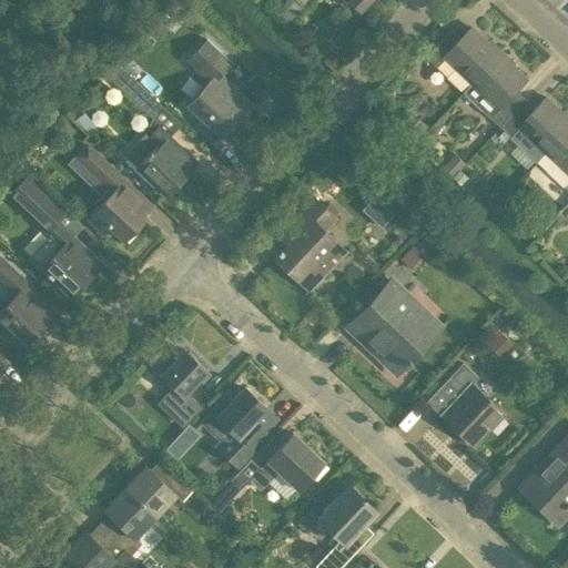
[(351,1),(362,11),(372,0),(344,0),(348,3),(351,1)]
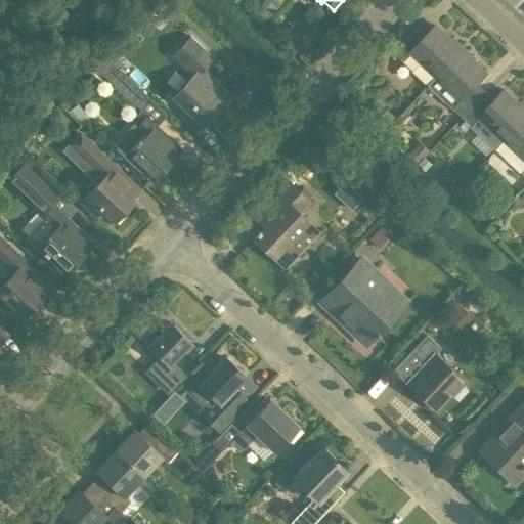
[(457,46),(436,26),(428,35),(418,26),(394,51),(429,84),(436,77),(463,48),(459,44),(457,46)]
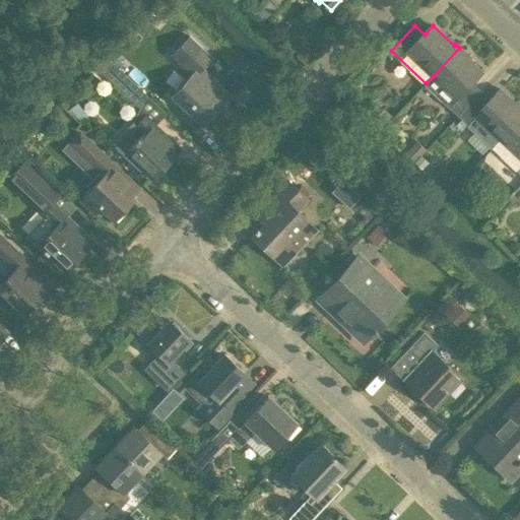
[(212,59),(188,36),(169,56),(189,75),(169,96),(200,127),(221,104),(207,90),(216,80),(203,68),(212,59)]
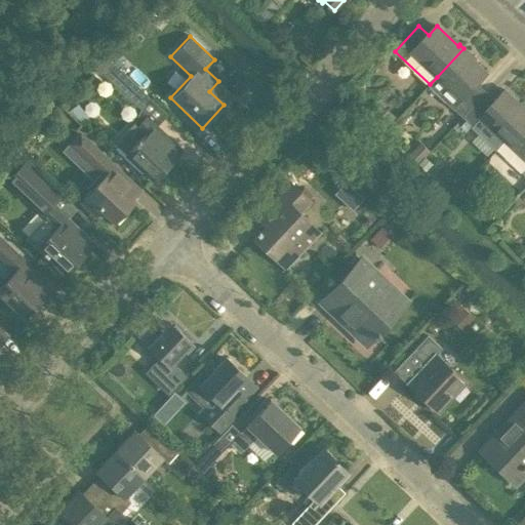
[(306,58),(312,59),(316,53),(313,48),(307,48),(303,53),(306,58)]
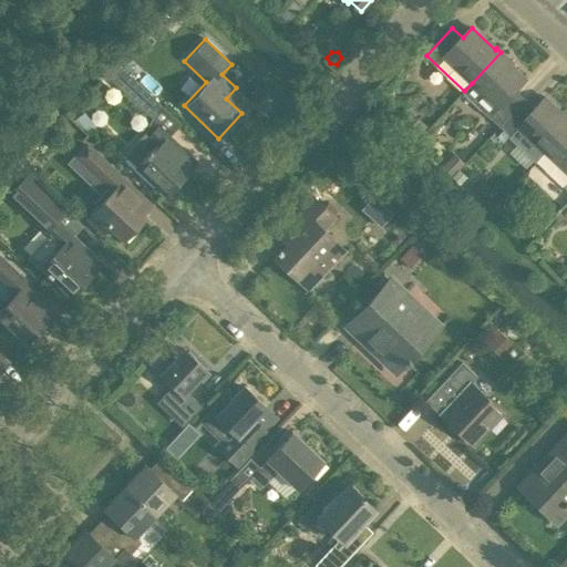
[(566,117),(546,98),(536,107),(517,89),(526,79),(503,58),(505,55),(501,52),(472,83),(464,91),(490,115),(538,161),(546,152),(566,130),(566,117)]
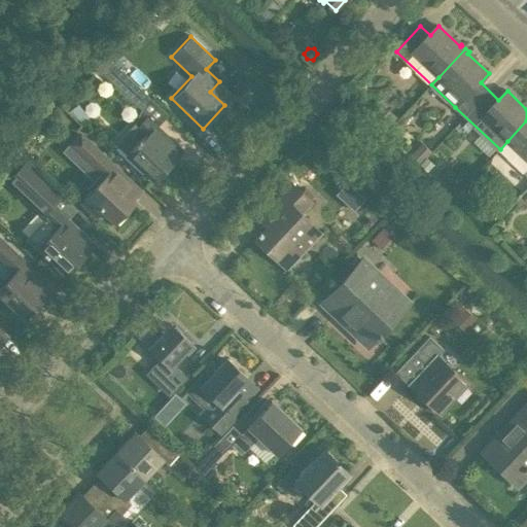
[(139,109),(149,99),(140,91),(113,67),(104,77),(131,101),(139,109)]
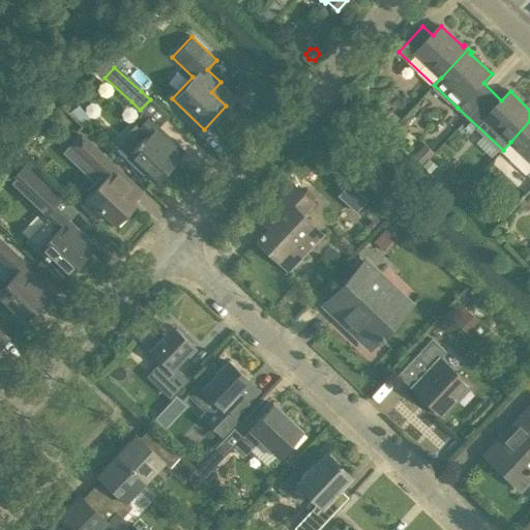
[(371,118),(386,133),(400,118),(383,104),(371,118)]
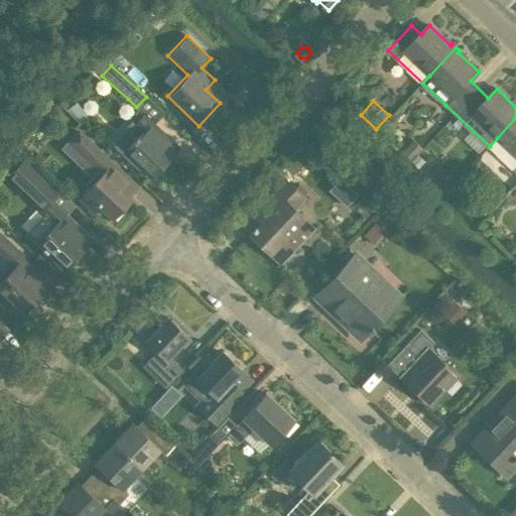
[(172,142),(143,115),(135,124),(132,122),(113,142),(141,168),(150,177),(169,157),(163,151),(172,142)]
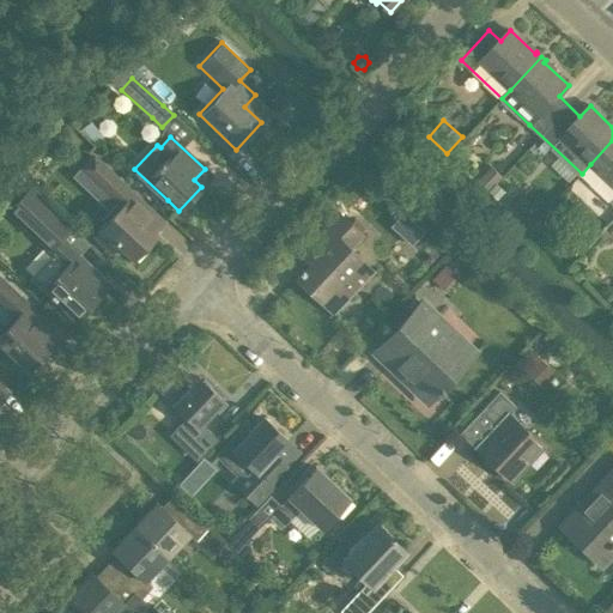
[(612,140),(590,164),(582,174),(612,202),(612,140)]
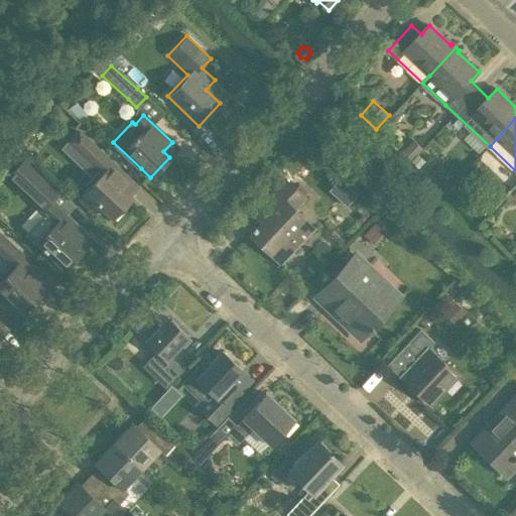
[(112,219),(131,198),(128,196),(137,186),(79,132),(69,143),(102,173),(79,199),(93,212),(99,206),(112,219)]
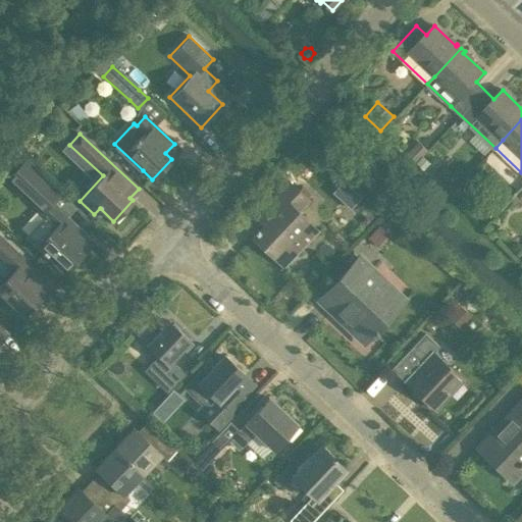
[(417,141),(408,151),(417,159),(426,150),(417,141)]
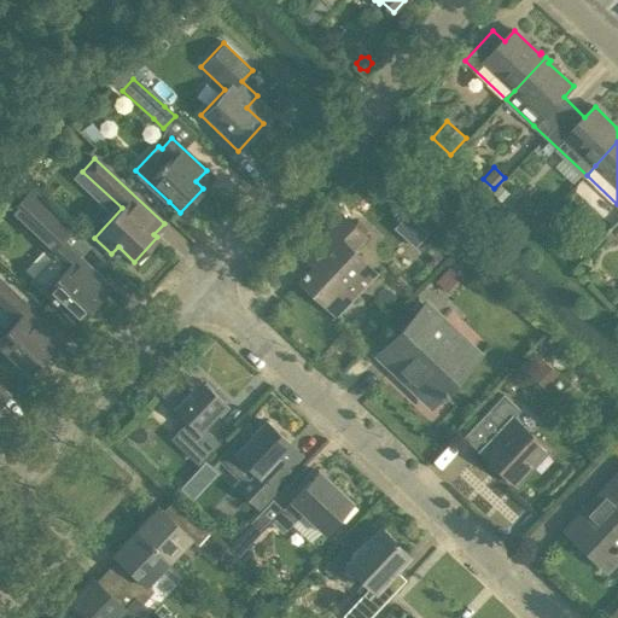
[(60,220),(18,180),(9,190),(18,199),(17,200),(18,202),(7,214),(52,256),(29,281),(38,290),(40,287),(44,291),(42,293),(51,302),(51,301),(53,303),(54,302),(76,322),(104,293),(97,286),(103,279),(59,239),(70,228),(60,220)]
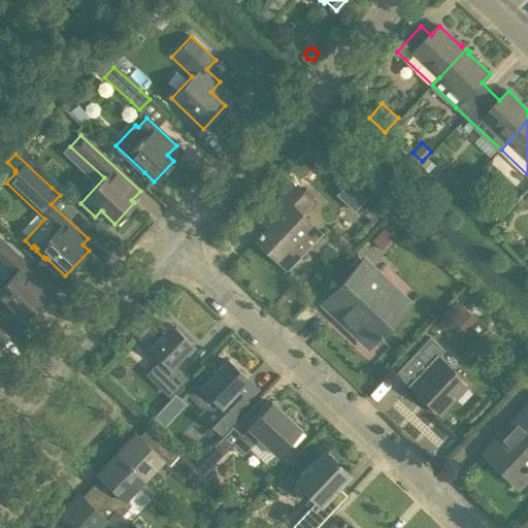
[(429,159),(423,166),(430,172),(436,166),(429,159)]
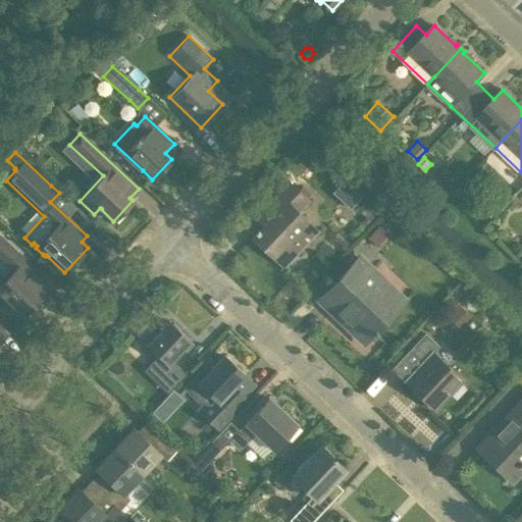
[(253,238),(283,267),(302,247),(293,238),(307,222),(297,212),(307,201),(288,181),(261,210),(270,219),(259,231),(257,229),(254,232),(256,235),(253,238)]
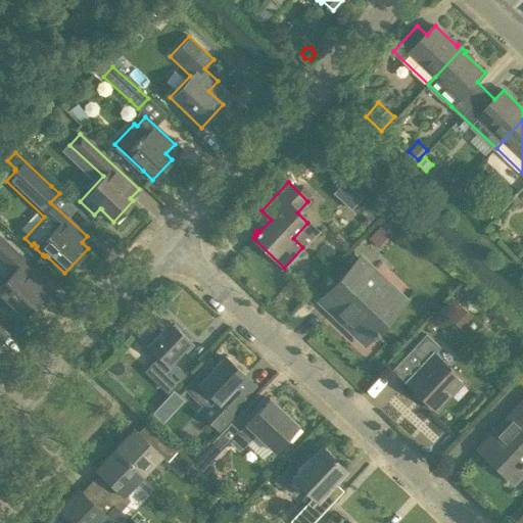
[(343,183),(336,194),(355,205),(362,195),(343,183)]
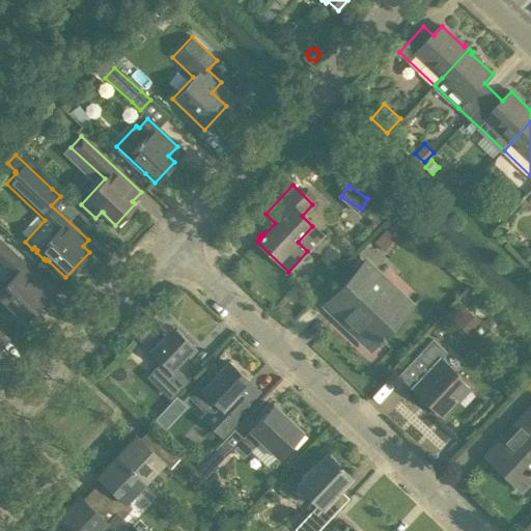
[(494,202),(488,216),(501,220),(506,206),(494,202)]
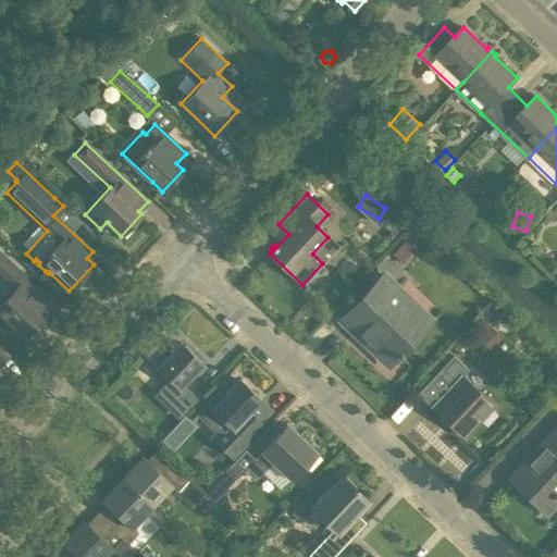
[(413,250),(405,242),(393,252),(403,261),(413,250)]
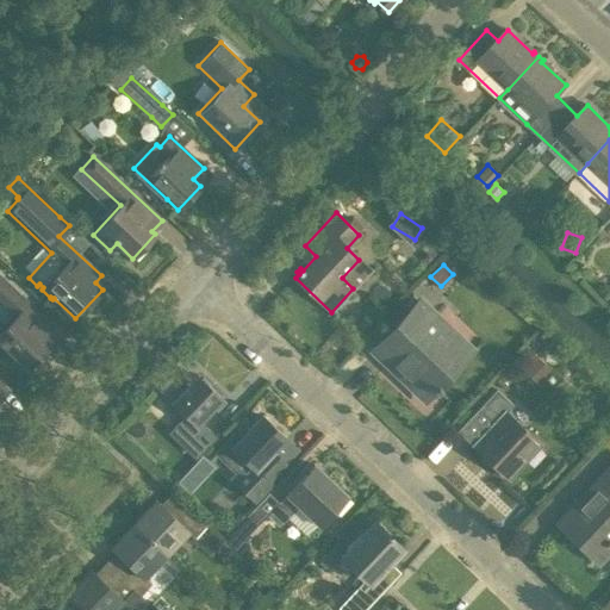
[(61,335),(49,324),(0,278),(0,298),(17,316),(0,332),(0,342),(27,369),(61,335)]
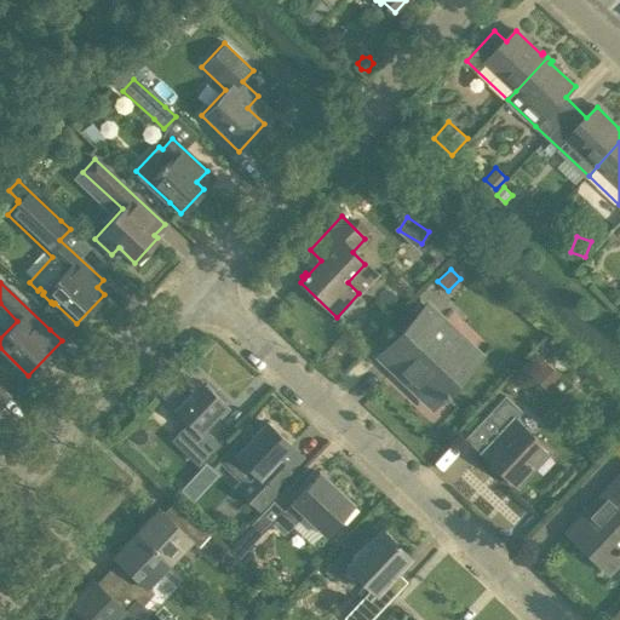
[(480,356),(426,306),(379,356),(399,375),(403,371),(437,402),(480,356)]
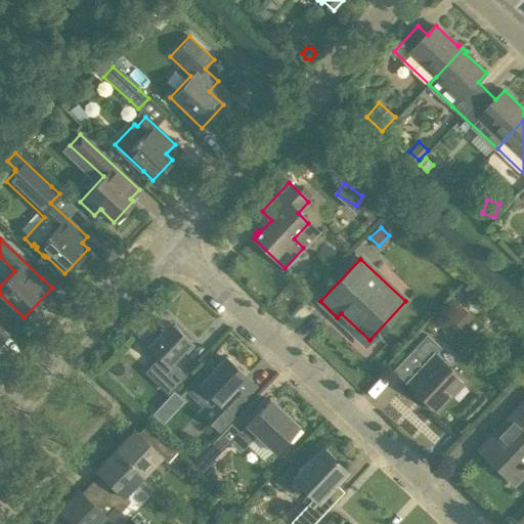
[(462,307),(452,316),(462,325),(471,315),(462,307)]
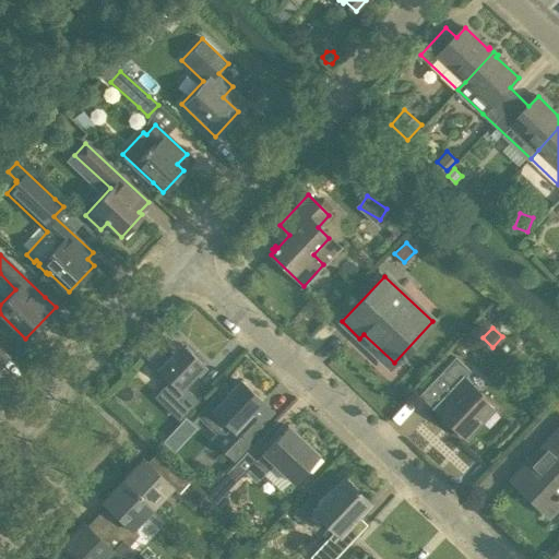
[(154,346),(146,355),(157,366),(156,368),(169,380),(157,393),(181,417),(198,401),(183,388),(204,366),(180,343),(166,358),(154,346)]
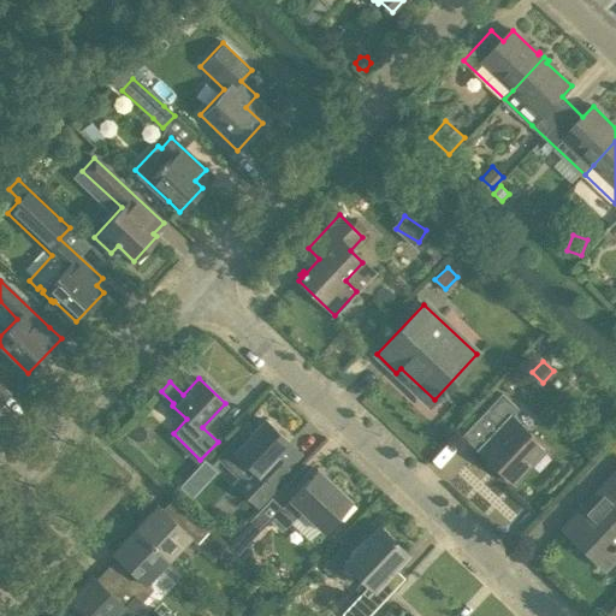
[(502,394),(483,413),(499,427),(478,450),(513,483),(545,449),(510,416),(519,408),(502,394)]
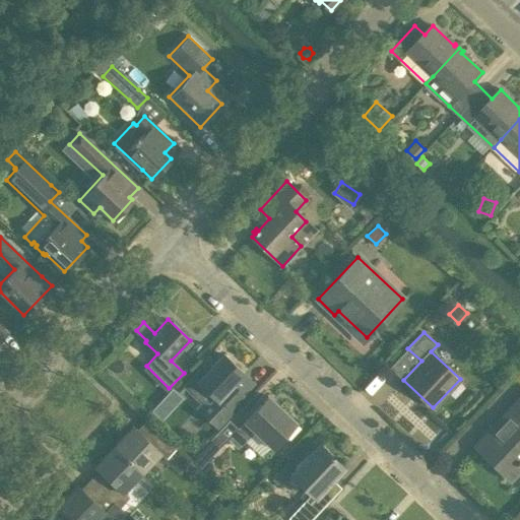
[(231,411),(228,409),(253,383),(223,354),(210,368),(205,364),(188,382),(198,391),(207,391),(213,397),(201,410),(200,409),(199,410),(216,427),(231,411)]
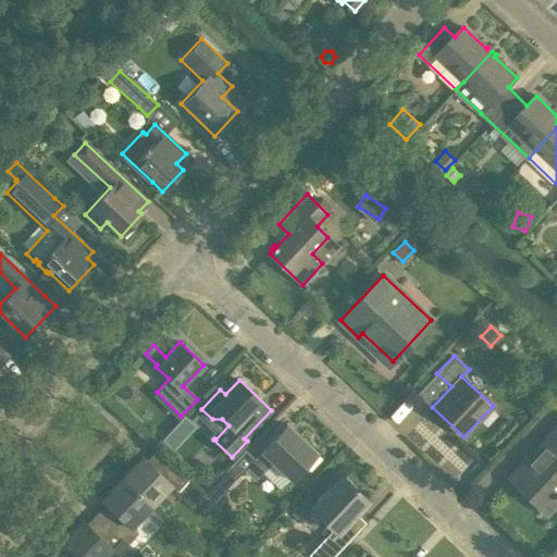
[(317,453),(286,424),(283,429),(262,450),(248,467),(258,477),(273,461),(293,479),(317,453)]
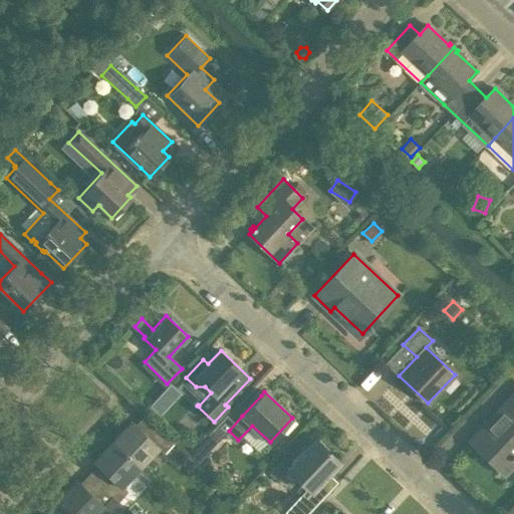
[(513,394),(469,442),(504,475),(513,464),(513,394)]
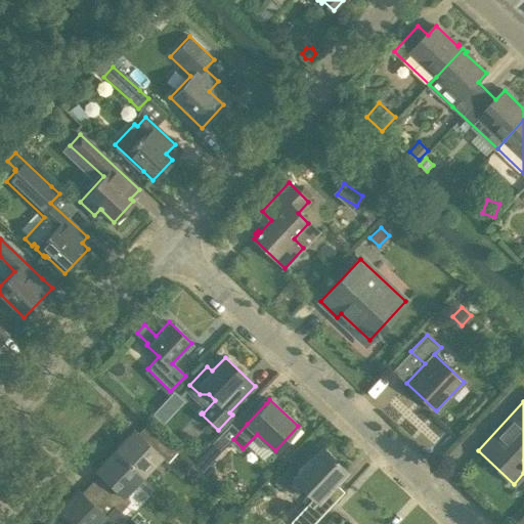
[(153,413),(162,423),(169,416),(160,406),(153,413)]
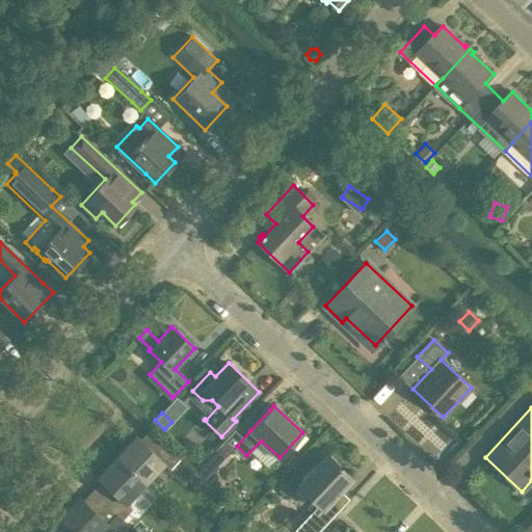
[(135,435),(115,456),(144,483),(162,463),(167,469),(178,457),(152,432),(142,443),(135,435)]
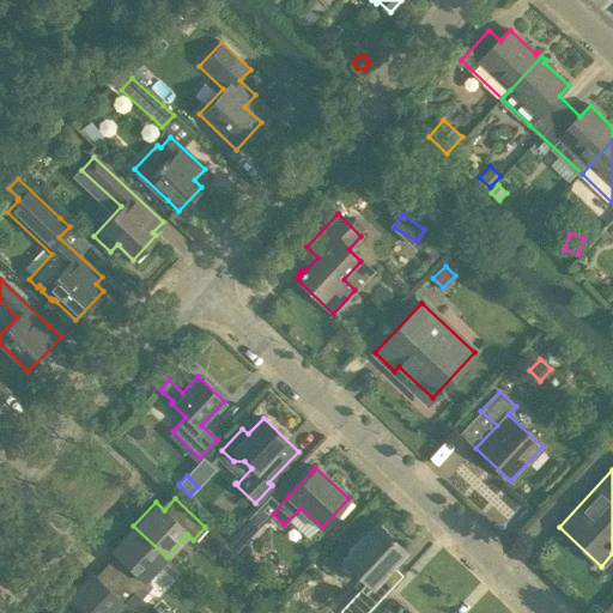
[(234,554),(262,522),(252,514),(223,545),(234,554)]
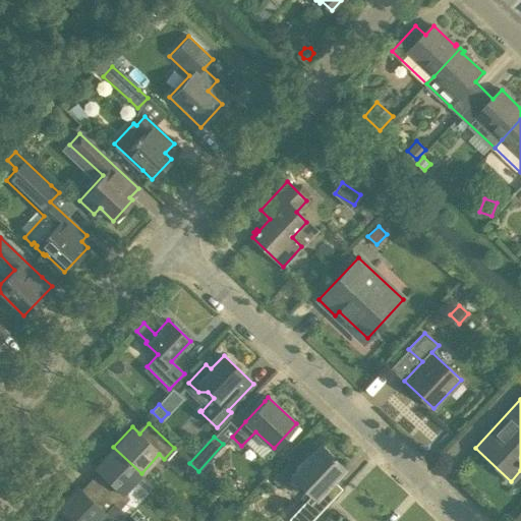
[(344,468),(320,446),(291,475),(311,496),(288,519),(290,520),(310,520),(327,505),(319,496),(344,468)]
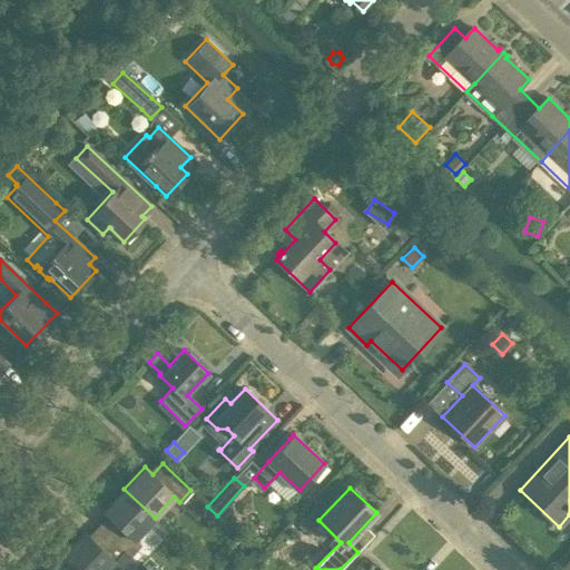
[(135,539),(155,518),(124,489),(104,511),(111,519),(101,529),(129,556),(140,543),(135,539)]
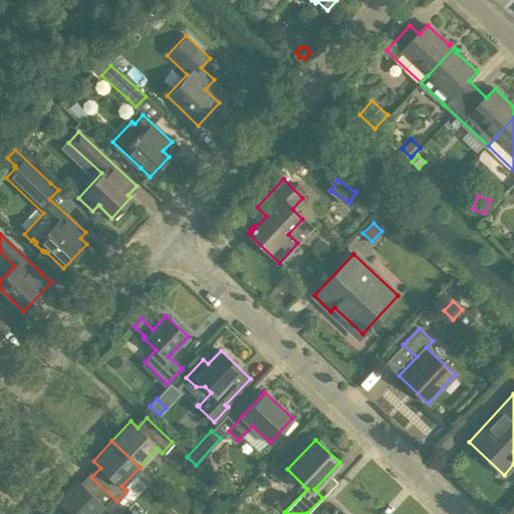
[(116,501),(91,477),(82,487),(75,480),(56,499),(72,513),(94,513),(102,506),(110,513),(116,513),(123,507),(116,501)]
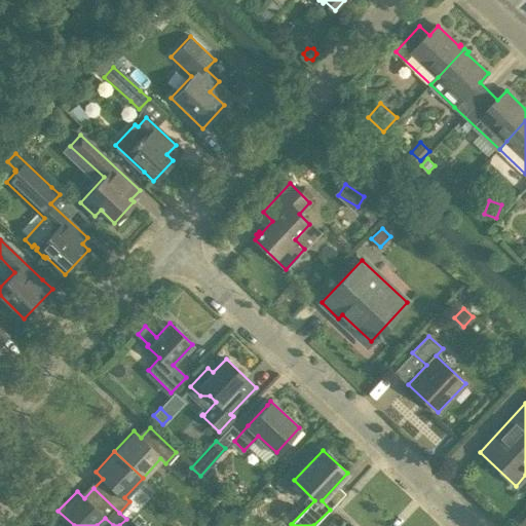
[(74,525),(58,511),(43,525),(74,525)]
